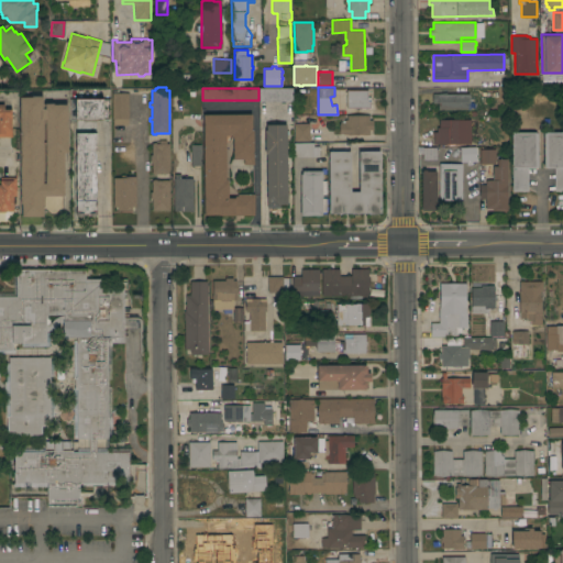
[(260,101),(260,88),(293,88),(293,101),(260,101)]
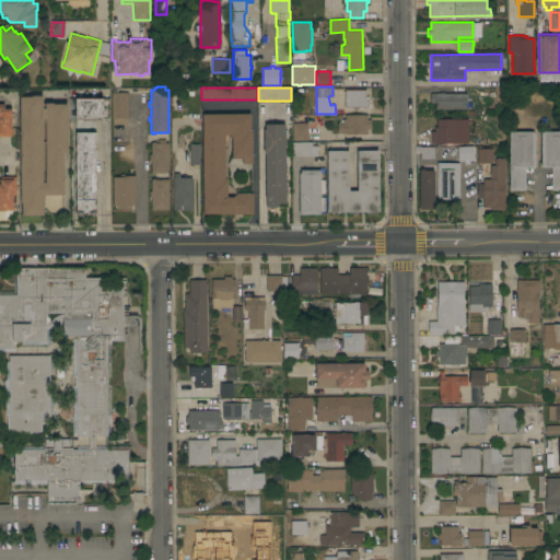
[(112,92),(113,92),(113,89),(118,89),(118,92),(128,92),(128,117),(127,117),(127,124),(113,124),(113,117),(112,117),(112,92)]
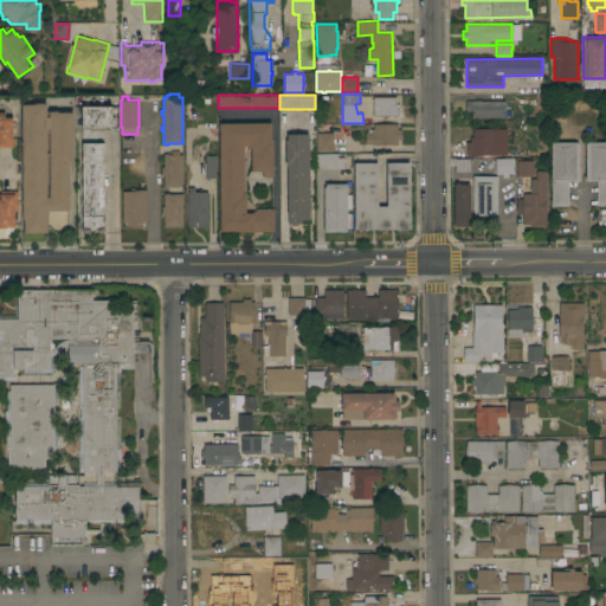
[(395,97),(395,103),(399,103),(399,115),(386,115),(386,118),(384,118),(384,116),(373,116),(373,97),(395,97)]
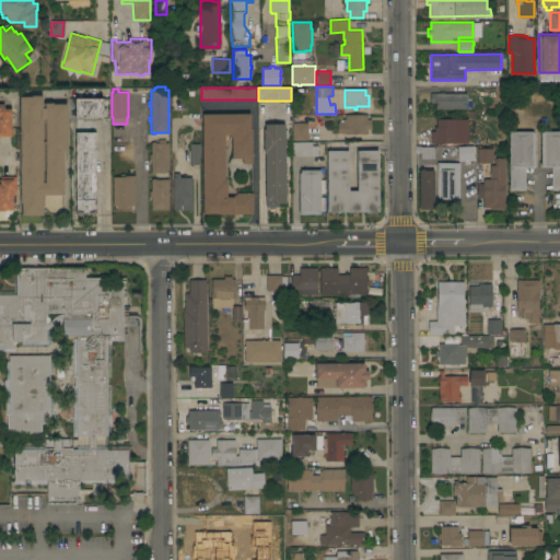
[(435,108),(435,102),(431,102),(431,93),(440,93),(440,92),(444,92),(444,93),(467,93),(467,103),(466,103),(466,108),(435,108)]
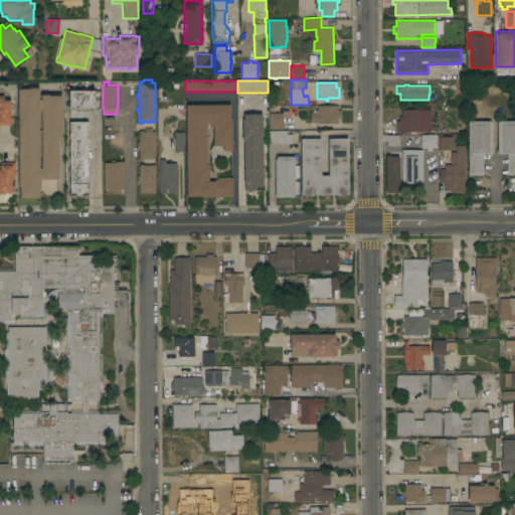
[(60,95),(62,95),(62,140),(60,140),(59,140),(59,178),(40,179),(40,197),(20,197),(20,186),(19,186),(19,89),(30,89),(30,88),(39,88),(39,99),(42,99),(42,94),(49,94),(49,95),(60,95)]
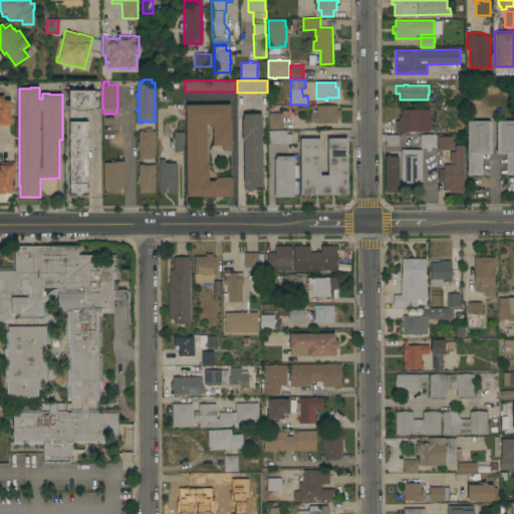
[(100,89),(100,108),(87,108),(87,118),(84,118),(84,114),(82,114),(82,120),(88,120),(88,197),(83,197),(75,197),(70,197),(70,196),(69,196),(68,189),(70,189),(70,175),(69,175),(69,167),(70,167),(69,150),(68,150),(68,142),(70,142),(70,127),(68,127),(68,120),(69,120),(69,108),(63,108),(63,89),(100,89)]
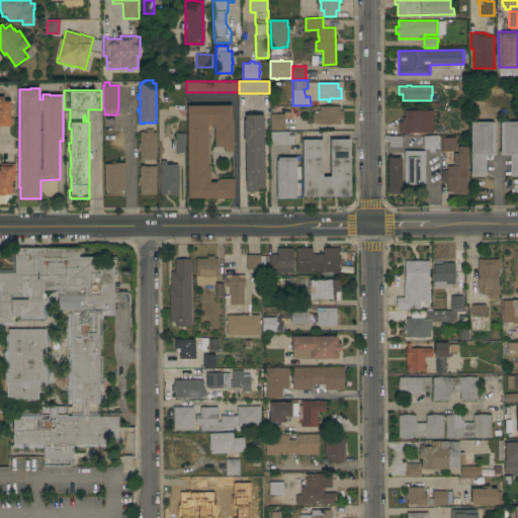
[(0,125),(0,95),(4,95),(4,98),(11,98),(11,125),(0,125)]
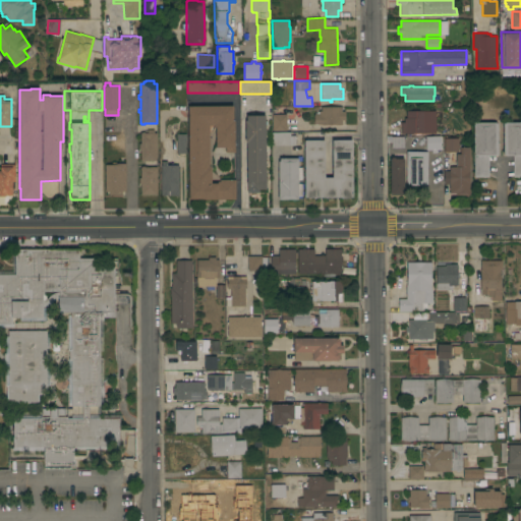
[(233,105),(233,120),(235,120),(235,152),(225,152),(225,147),(216,147),(216,126),(214,126),(214,125),(209,125),(210,166),(212,166),(212,181),(220,181),(220,179),(235,179),(236,198),(189,198),(188,106),(233,105)]
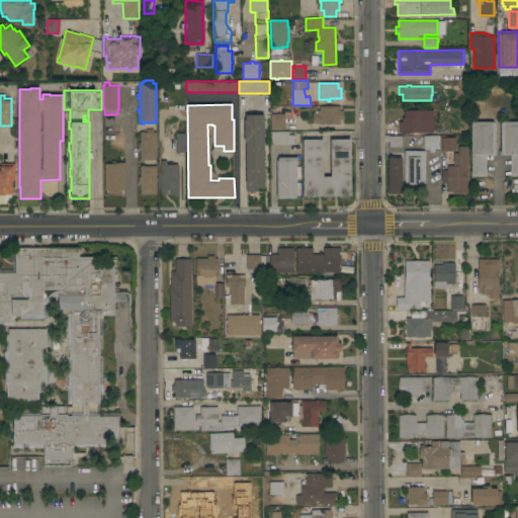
[(340,106),(340,110),(343,110),(343,119),(340,119),(340,123),(320,123),(312,122),(312,113),(313,112),(313,111),(315,111),(315,110),(317,110),(320,110),(320,105),(340,106)]
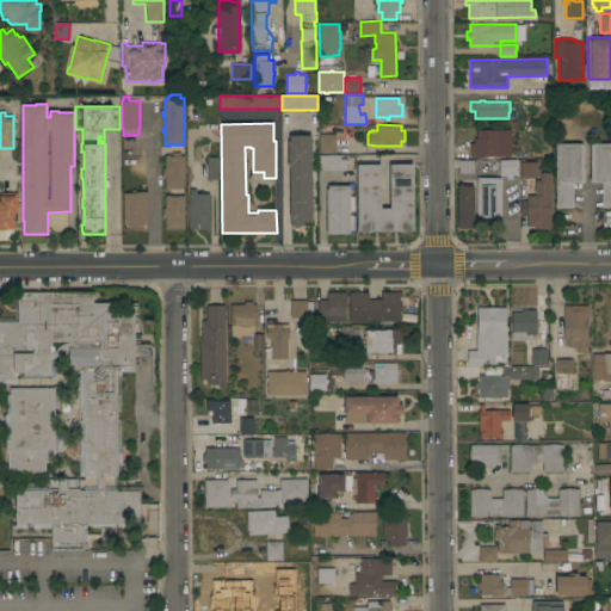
[(500,156),(491,156),(491,158),(487,158),(487,156),(470,156),(470,142),(474,142),(474,137),(476,137),(476,129),(499,129),(500,156)]
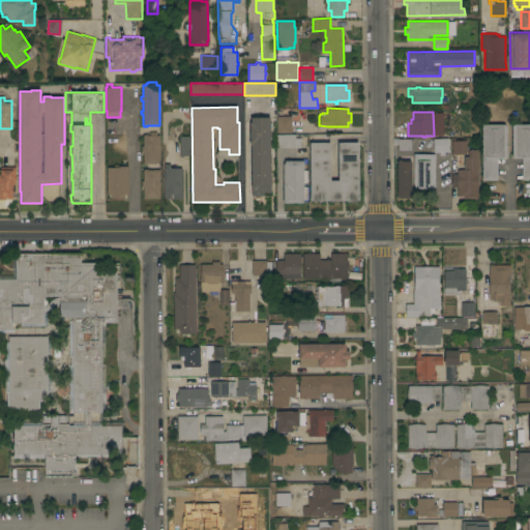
[(291,133),(277,133),(277,115),(291,116),(291,133)]
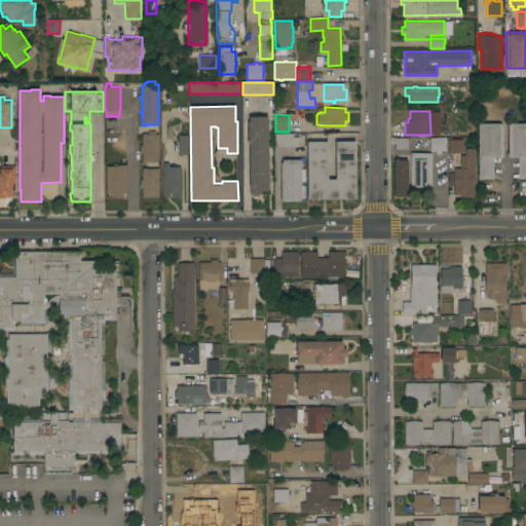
[(268,191),(262,191),(262,193),(250,193),(250,144),(248,144),(248,122),(250,122),(250,116),(268,116),(268,191)]
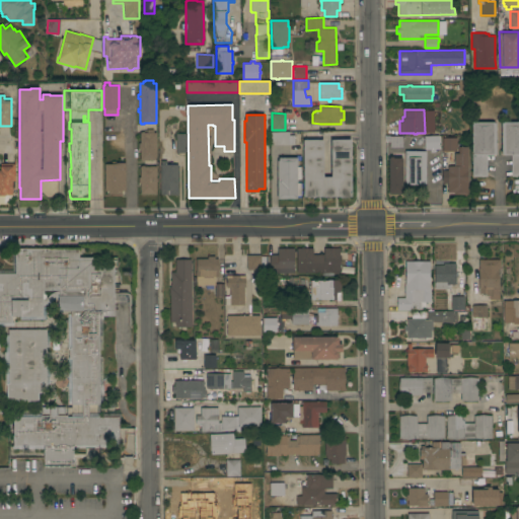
[(502,122),(518,121),(518,174),(511,174),(511,154),(504,154),(504,153),(502,153),(502,122)]
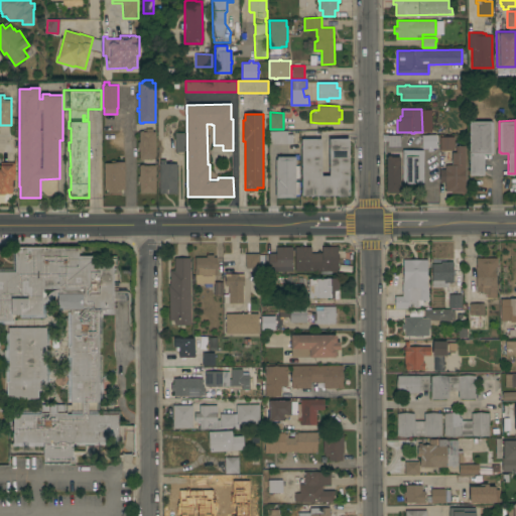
[(493,153),(491,153),(484,153),(484,175),(470,175),(470,121),(491,121),(493,121),(493,153)]
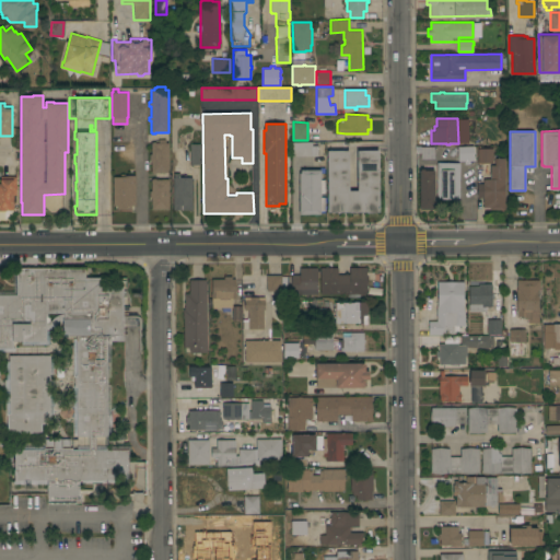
[(168,172),(155,172),(155,173),(152,173),(152,172),(151,172),(151,161),(150,161),(150,154),(151,154),(151,142),(152,142),(152,141),(155,141),(155,142),(159,142),(159,139),(165,139),(165,142),(168,142),(168,172)]
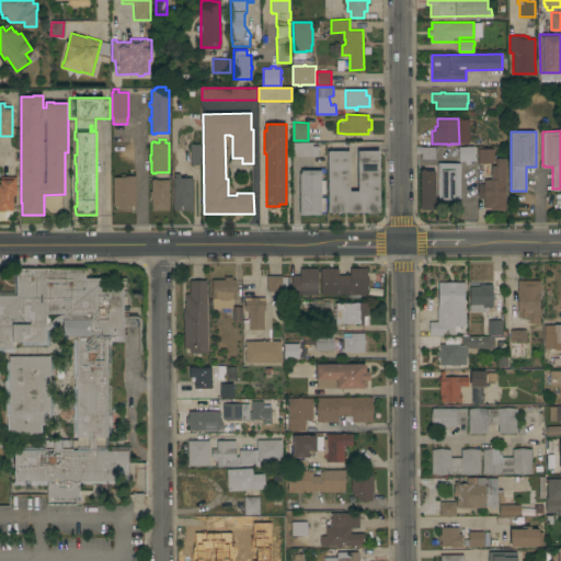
[(293,157),(293,142),(312,141),(312,146),(318,146),(318,156),(293,157)]
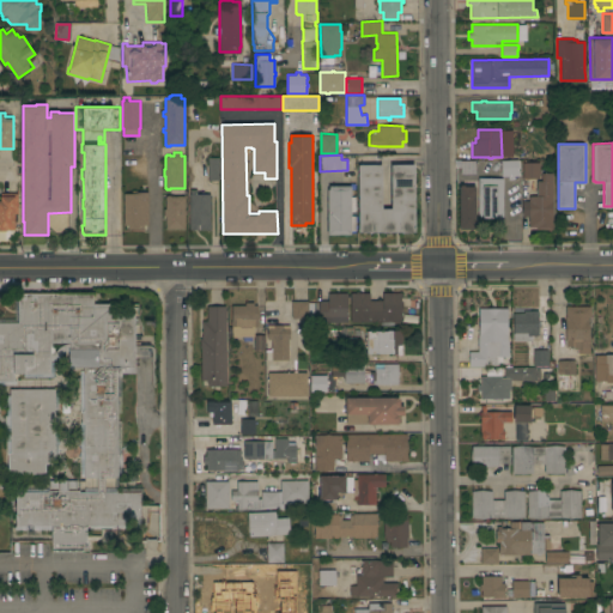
[(208,157),(219,157),(220,180),(208,180),(208,157)]
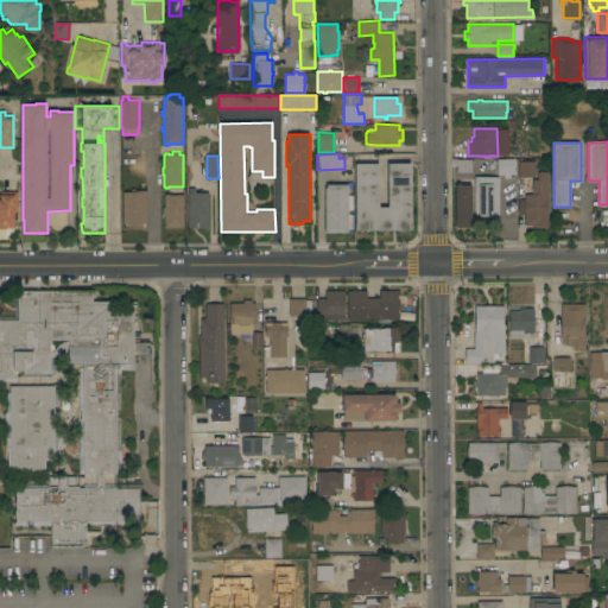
[(496,176),(496,159),(512,158),(512,175),(496,176)]
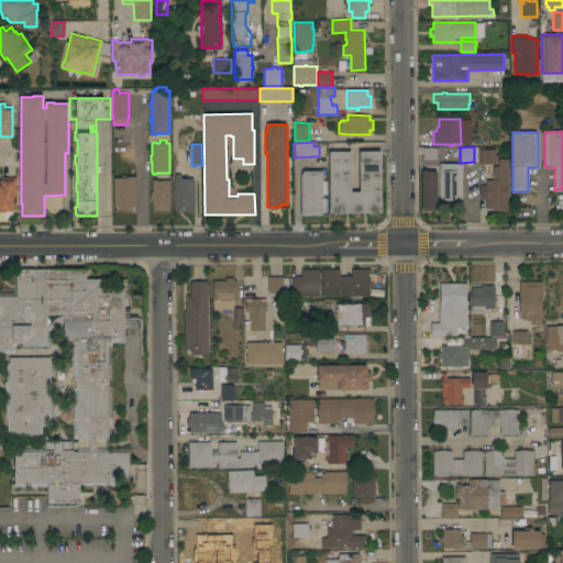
[(423,159),(422,147),(437,147),(437,159),(423,159)]
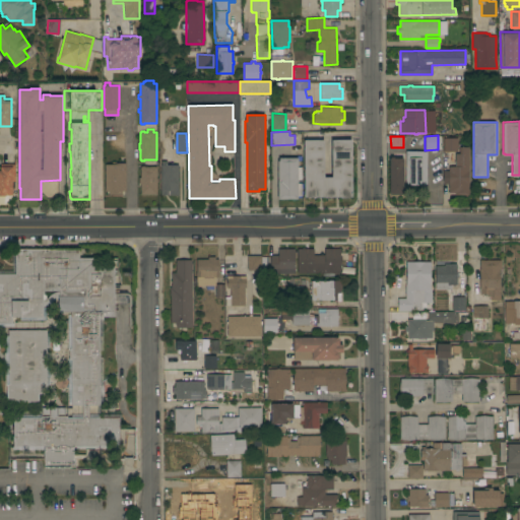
[(444,137),(457,137),(458,151),(444,151),(444,137)]
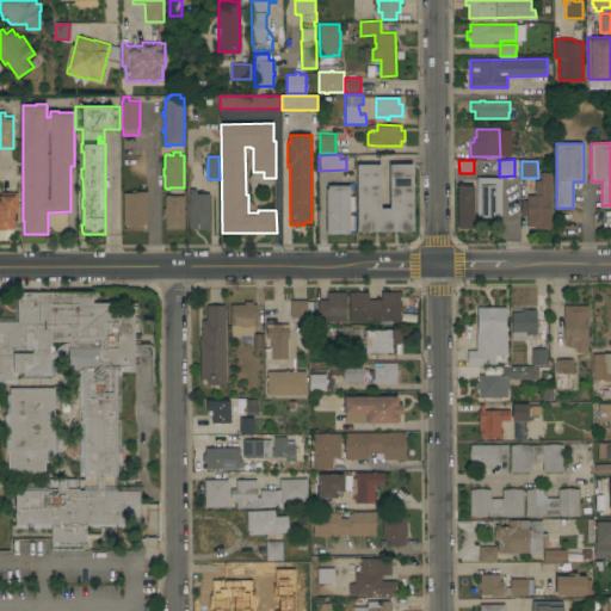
[(358,165),(381,165),(381,208),(390,208),(390,164),(413,164),(413,232),(358,232),(358,165)]
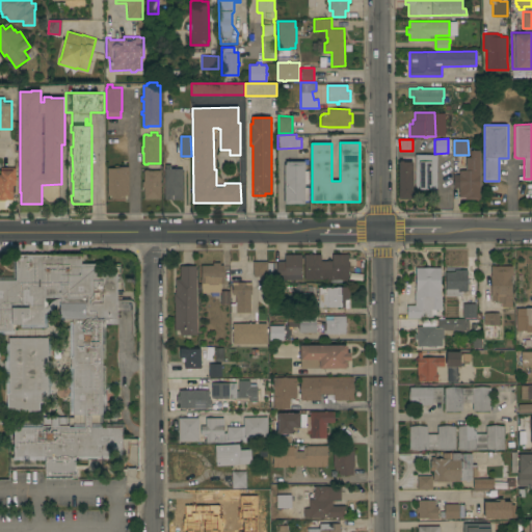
[(479,198),(466,198),(466,196),(459,196),(459,188),(453,188),(453,174),(459,174),(459,169),(466,169),(466,157),(470,157),(470,150),(480,150),(479,198)]
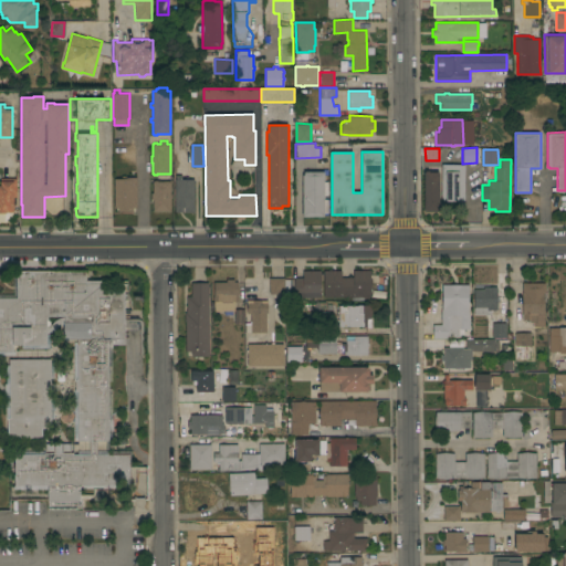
[(443,165),(454,165),(454,164),(464,164),(464,175),(462,175),(461,182),(463,182),(463,192),(459,192),(459,199),(442,199),(443,192),(441,192),(441,182),(443,182),(443,165)]
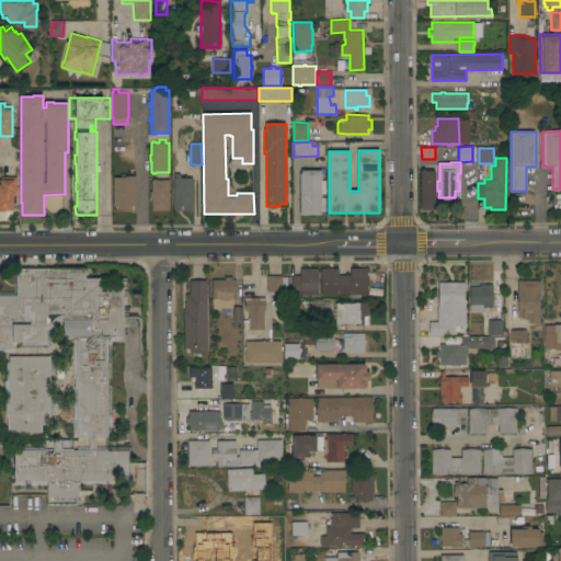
[(421,171),(421,169),(426,169),(426,170),(435,170),(435,209),(421,209),(421,171)]
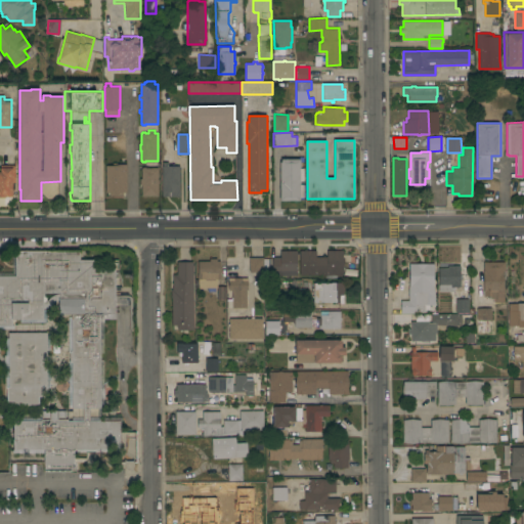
[(279,162),(281,162),(281,159),(300,159),(300,168),(304,168),(304,180),(300,180),(300,184),(302,184),(302,181),(305,181),(305,184),(304,184),(304,197),(300,197),(300,200),(280,201),(279,162)]
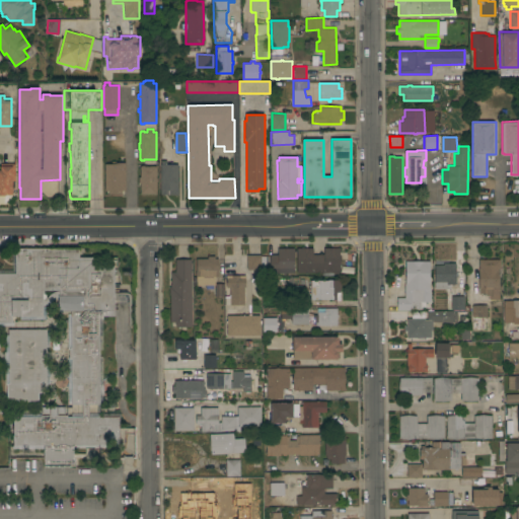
[(104,163),(112,163),(112,160),(116,160),(116,162),(125,162),(126,190),(122,190),(122,194),(108,194),(108,190),(104,190),(104,163)]
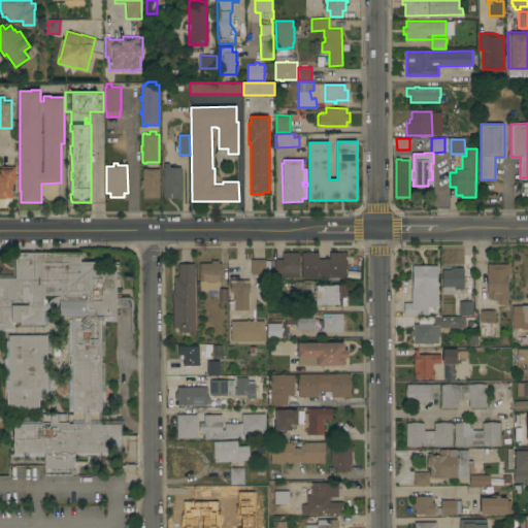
[(182,197),(163,197),(163,167),(164,167),(164,163),(169,163),(169,167),(182,167),(182,197)]
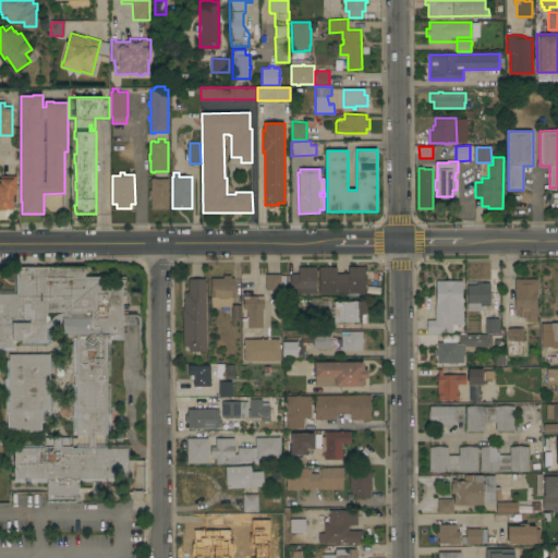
[(16,194),(13,194),(13,208),(5,209),(5,210),(0,210),(0,176),(16,176),(16,194)]
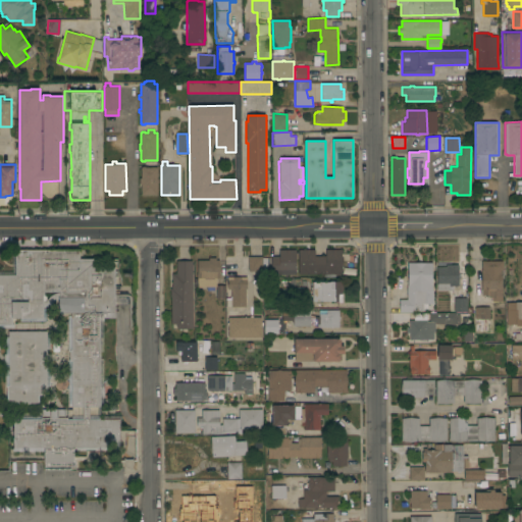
[(141,184),(140,184),(140,177),(141,177),(141,167),(142,167),(142,166),(145,166),(157,166),(157,178),(159,178),(159,183),(157,183),(157,195),(141,195),(141,184)]
